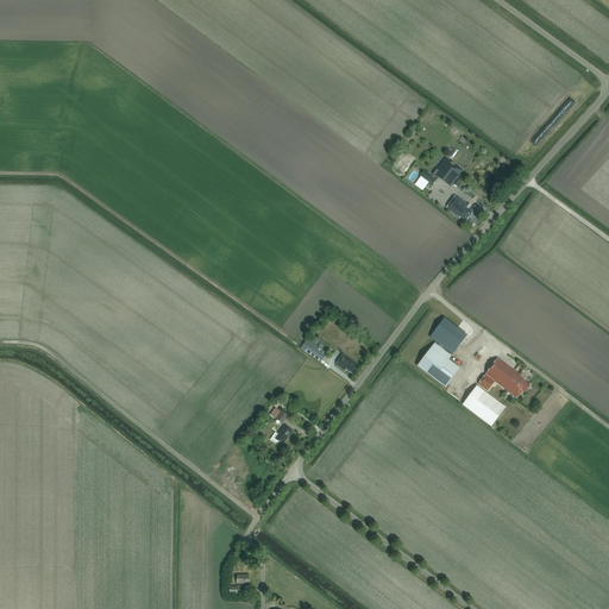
[(463,169),(446,157),(433,175),(425,169),(419,177),(432,187),(438,179),(450,187),(463,169)]
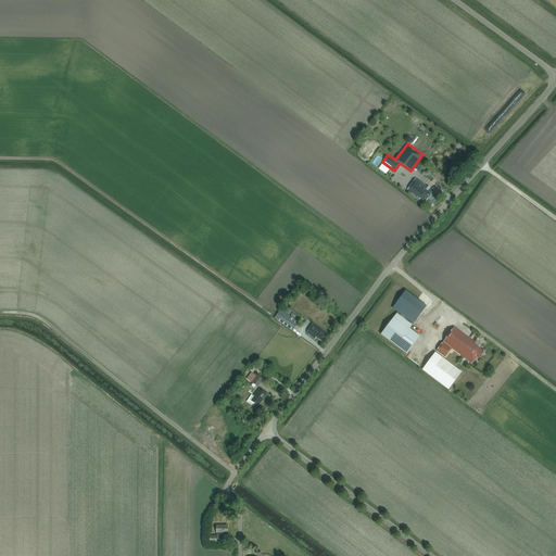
[(416,178),(407,190),(419,199),(420,198),(431,205),(437,198),(431,194),(433,191),(416,178)]
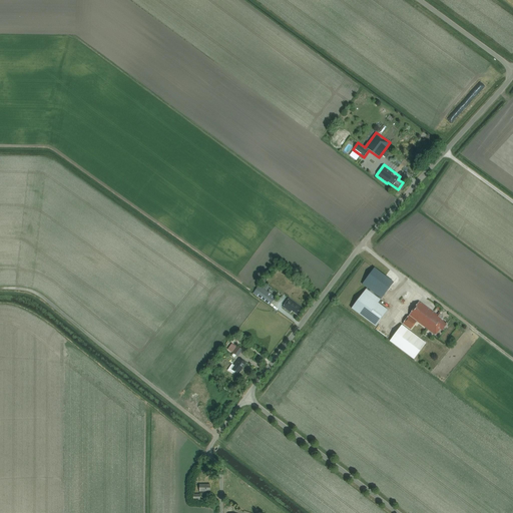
[(375,268),(365,281),(384,296),(394,283),(386,277),(375,268)]
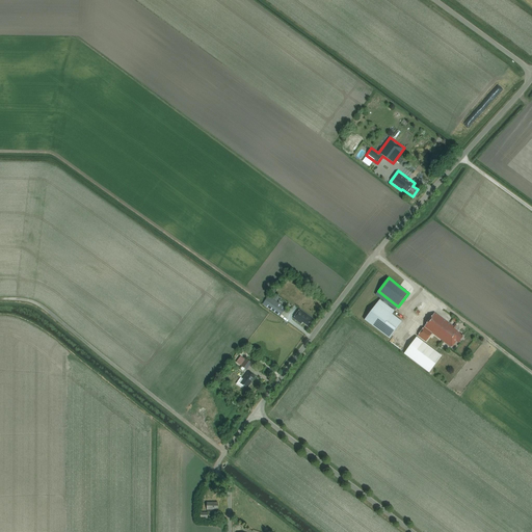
[(268,297),(263,304),(281,317),(286,309),(270,297),(269,298),(268,297)]
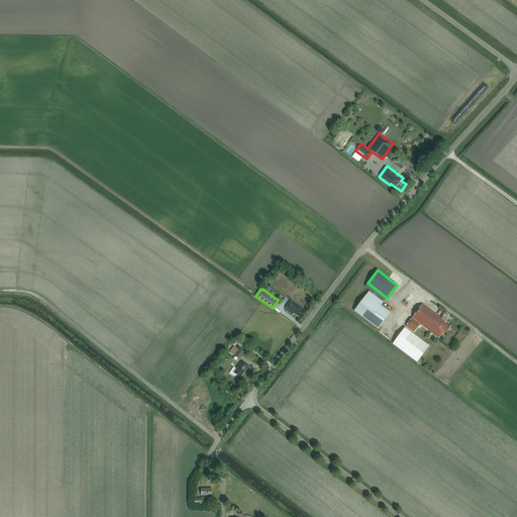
[(391,313),(381,306),(367,295),(354,311),(379,329),(391,313)]
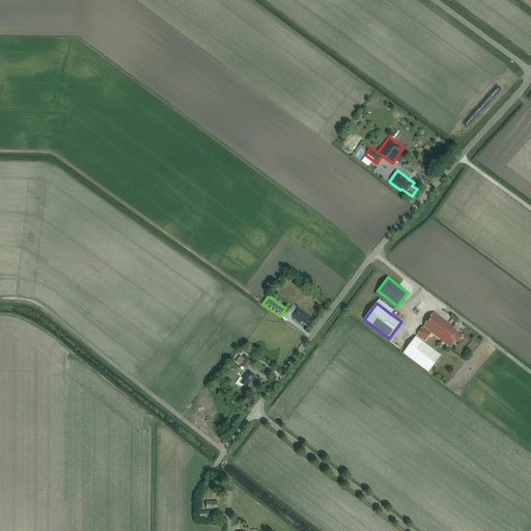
[(294,316),(302,323),(303,322),(307,325),(312,317),(300,308),(294,316)]
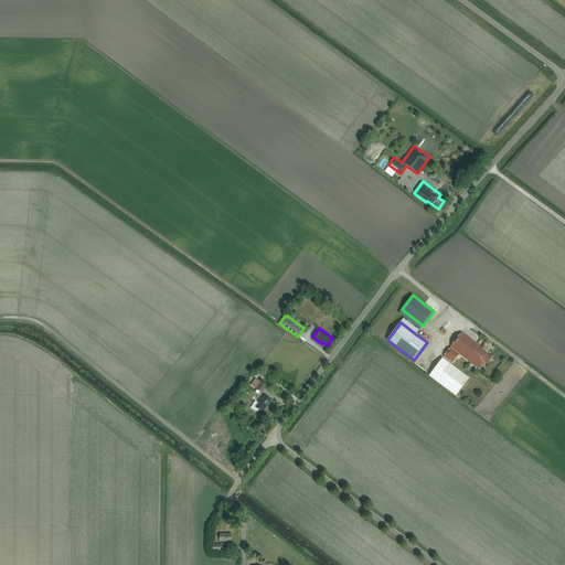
[(461,332),(444,356),(452,363),(459,354),(480,369),(484,362),(487,363),(492,356),(486,352),(487,351),(489,348),(486,345),(483,343),(481,347),(477,343),(461,332)]
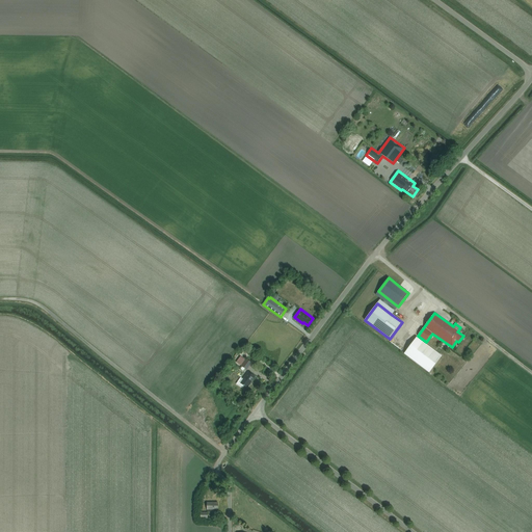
[(429,372),(442,355),(416,337),(404,354),(429,372)]
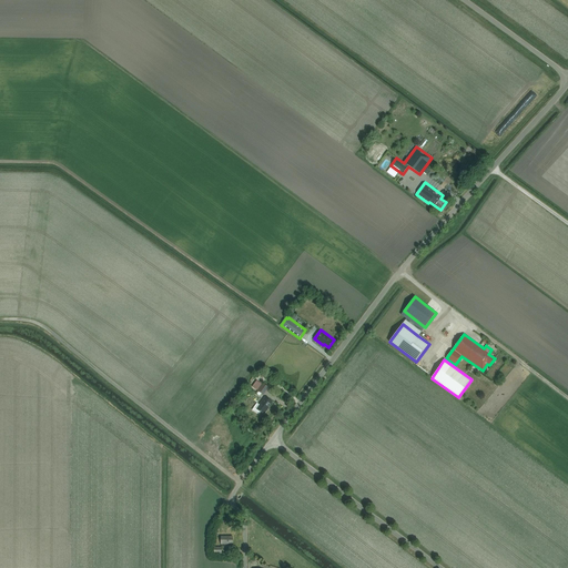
[(263,382),(257,389),(264,394),(270,387),(263,382)]
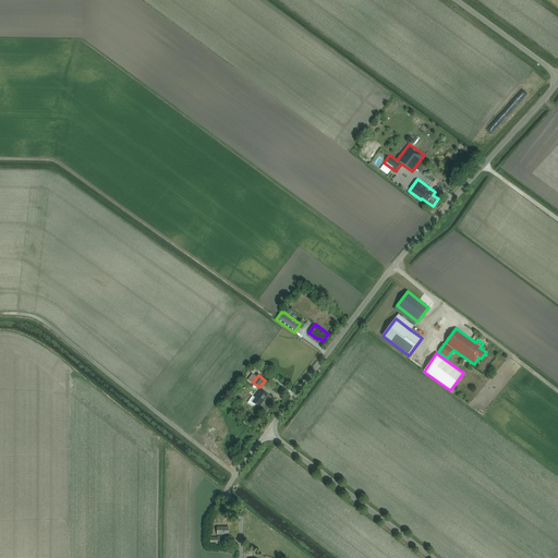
[(259,408),(268,396),(261,390),(255,398),(253,396),(247,402),(255,408),(256,405),(259,408)]
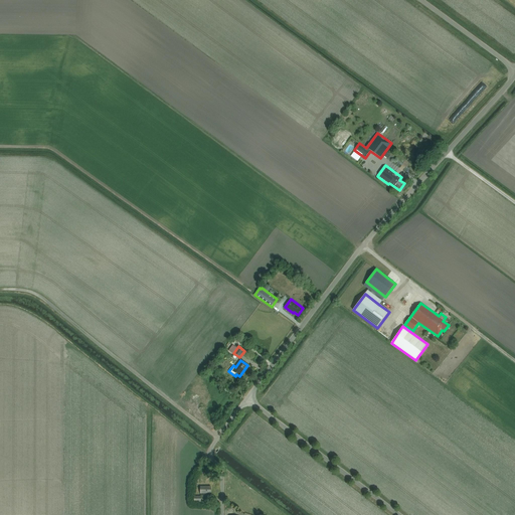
All buildings are outlined.
